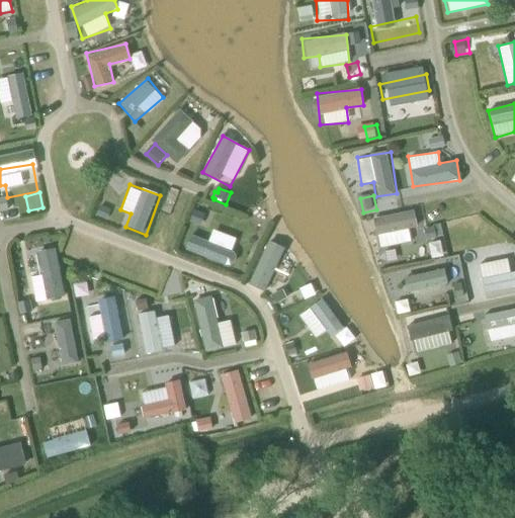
[(409,227),(417,226),(414,210),(372,218),(377,248),(411,242),(409,227)]
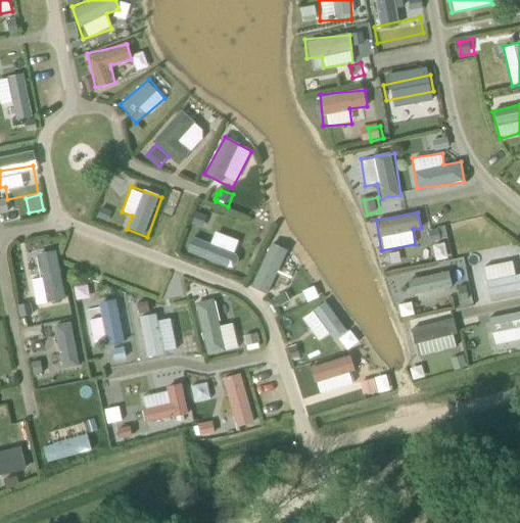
[(213,231),(208,242),(191,235),(185,251),(231,269),(241,242),(213,231)]
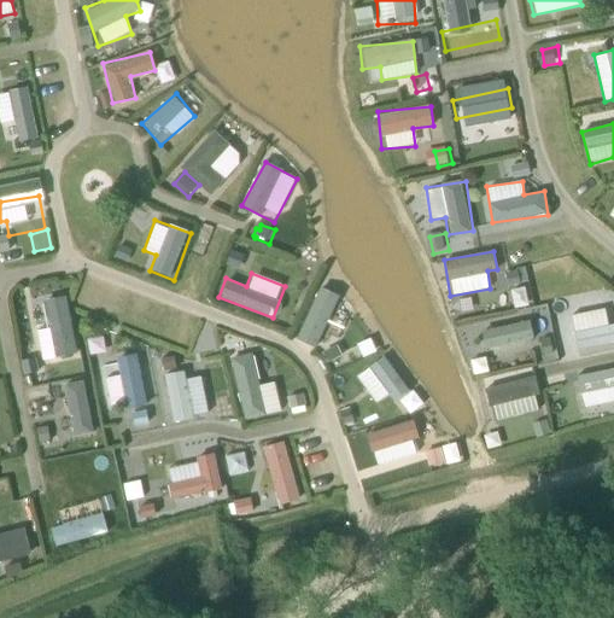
[(320,287),(294,339),(315,349),(321,334),(335,342),(349,314),(334,307),(339,296),(320,287)]
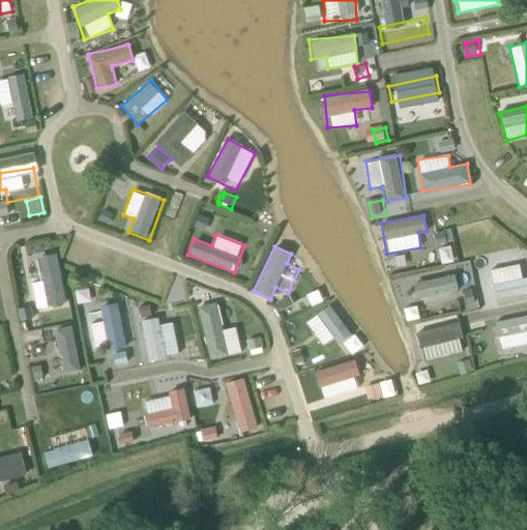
[(438,247),(441,264),(454,263),(451,246),(438,247)]
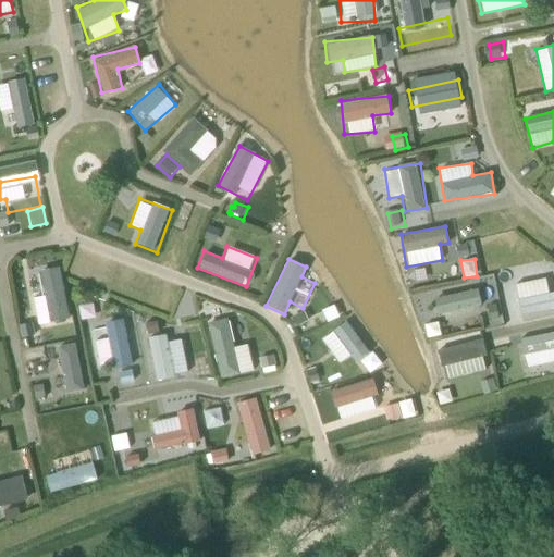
[(37,324),(70,319),(61,267),(38,270),(42,295),(33,297),(37,324)]
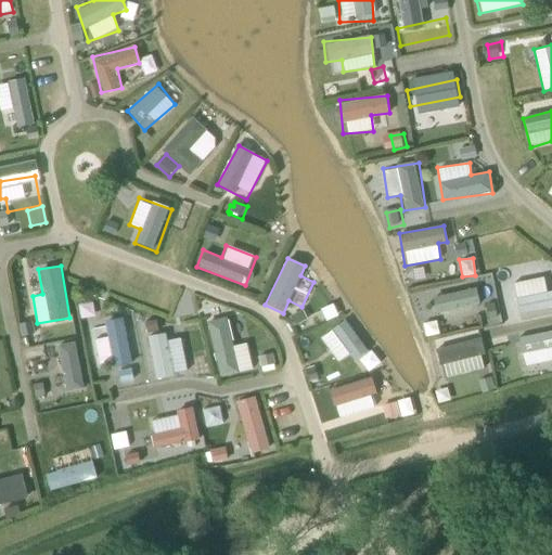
[(551,291),(548,292),(543,275),(512,283),(520,315),(551,307),(551,291)]
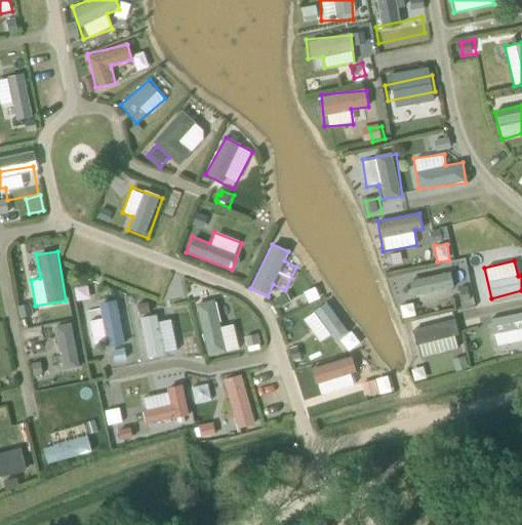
[(453,263),(394,274),(401,318),(414,316),(411,297),(458,289),(453,263)]
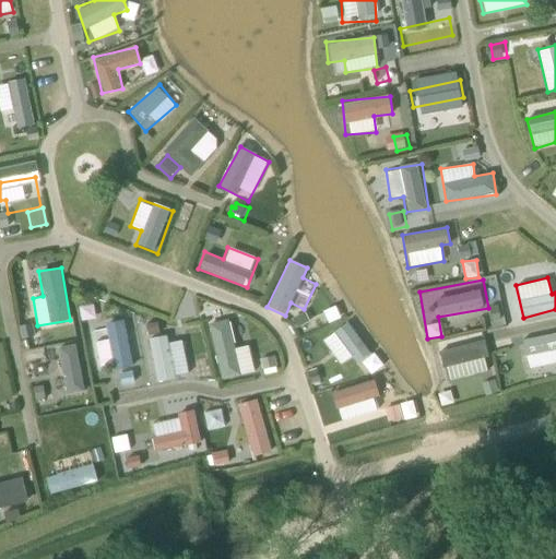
[(205,325),(222,381),(256,371),(248,344),(236,347),(228,319),(205,325)]
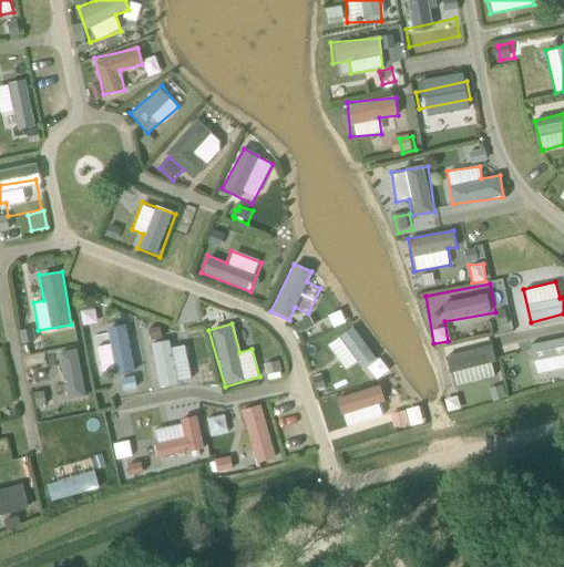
[(110,344),(98,346),(100,375),(134,372),(130,325),(108,327),(110,344)]
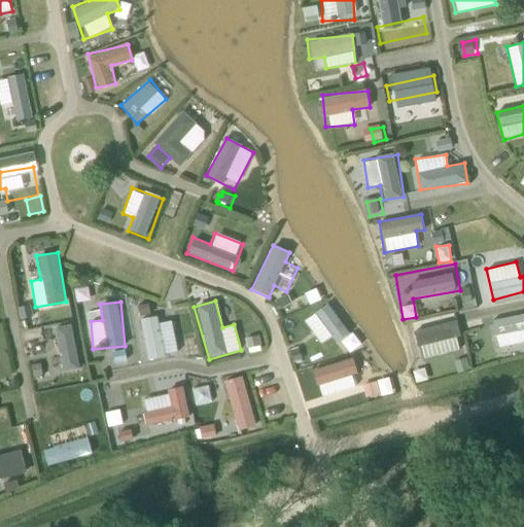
[(329,303),(304,320),(323,348),(349,330),(329,303)]
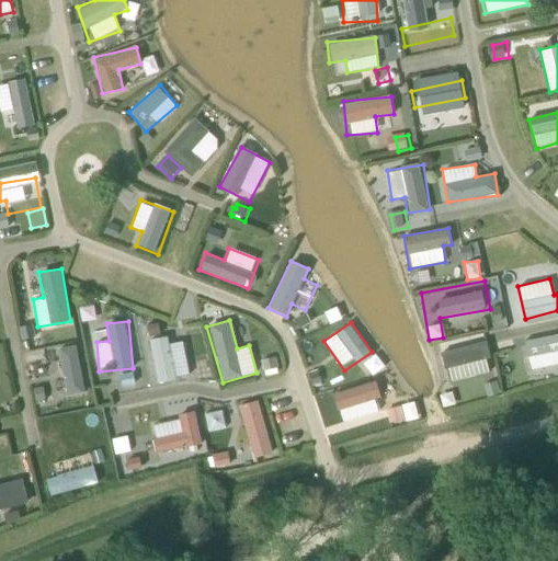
[(486,332),(442,343),(451,382),(494,373),(486,332)]
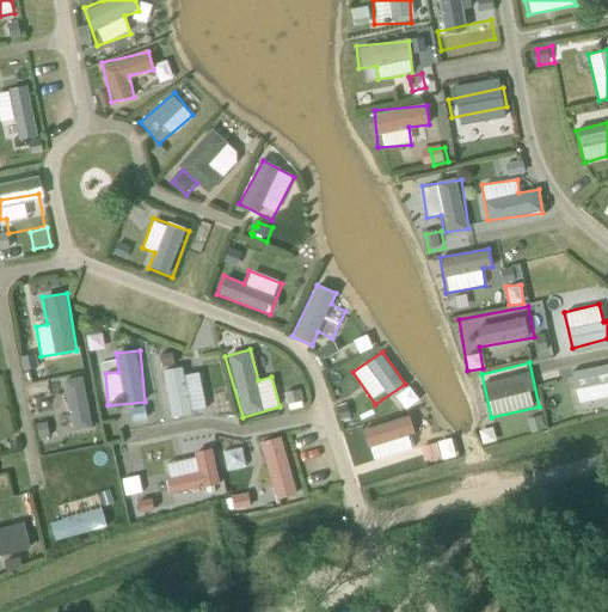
[(607,363),(570,372),(577,404),(607,397),(607,363)]
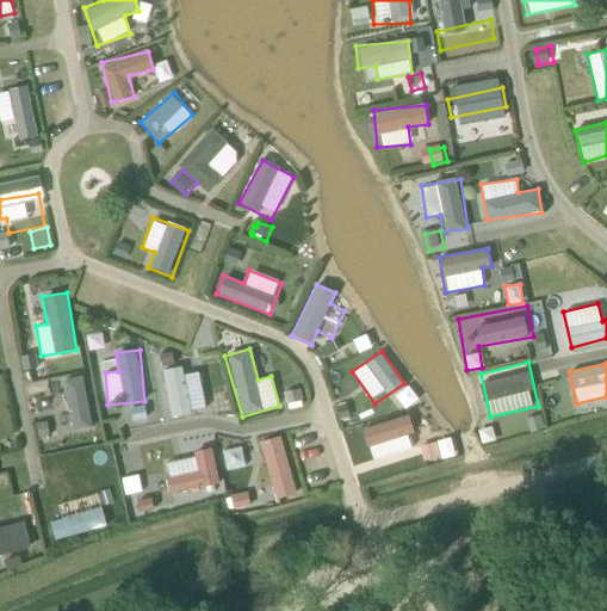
[(166,414),(187,415),(189,368),(167,368),(166,414)]
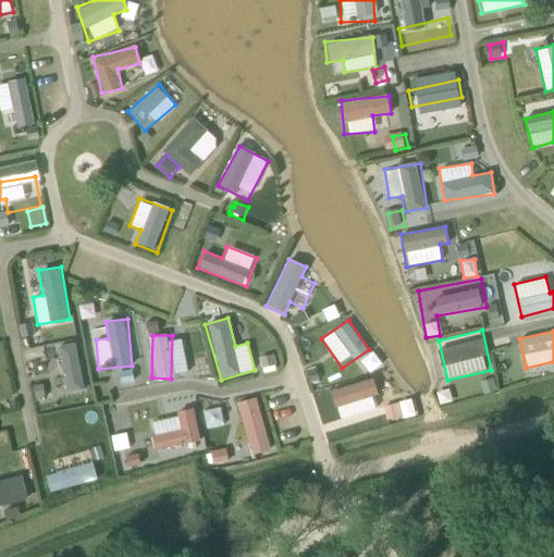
[(82,343),(46,345),(47,370),(57,370),(58,394),(84,393),(82,343)]
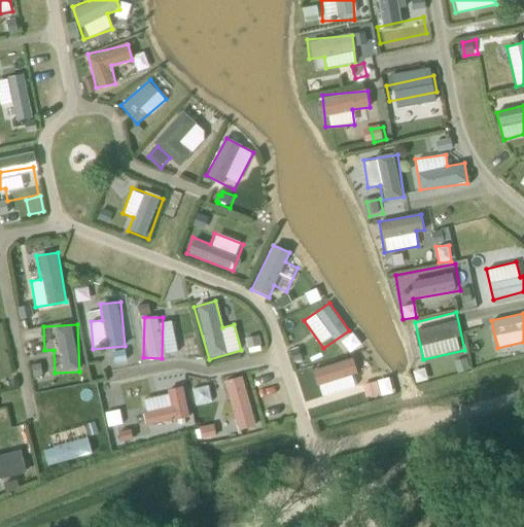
[(474,370),(469,357),(457,362),(462,375),(474,370)]
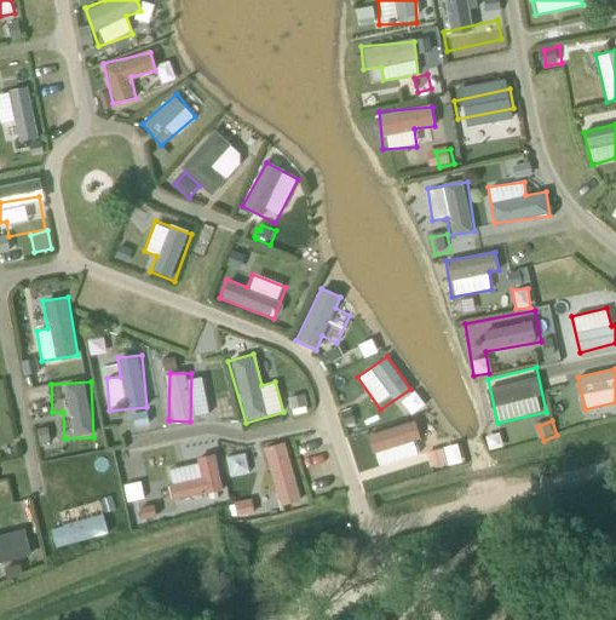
[(413,423),(366,435),(374,466),(421,454),(413,423)]
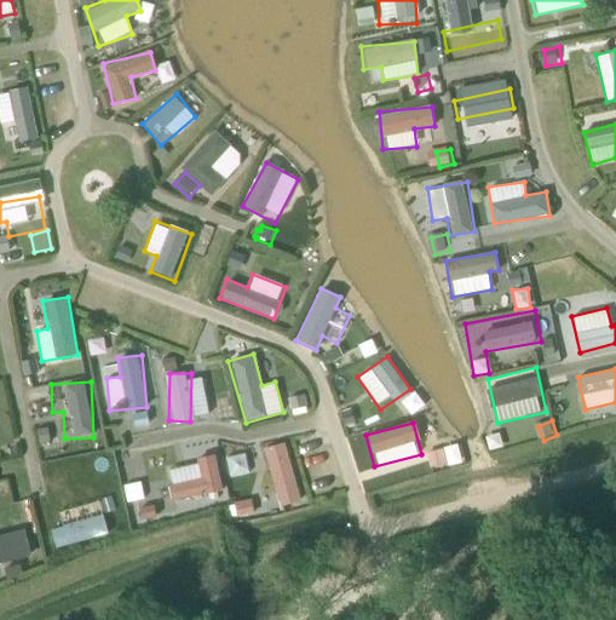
[(286,507),(305,501),(288,443),(269,449),(286,507)]
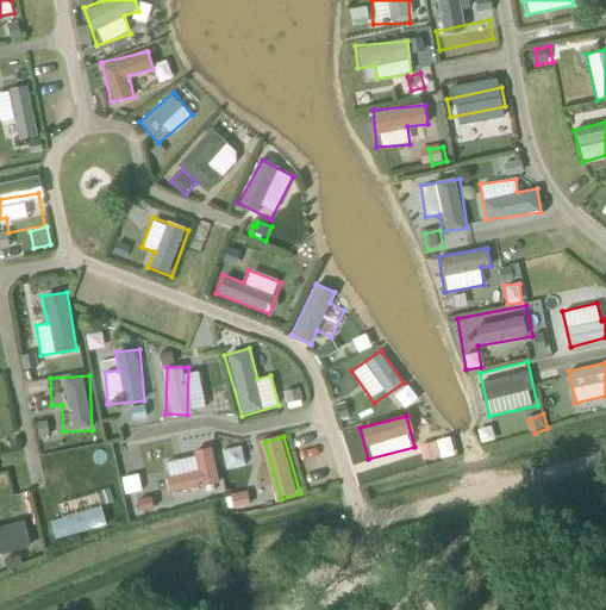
[(442,454),(438,440),(423,443),(426,458),(442,454)]
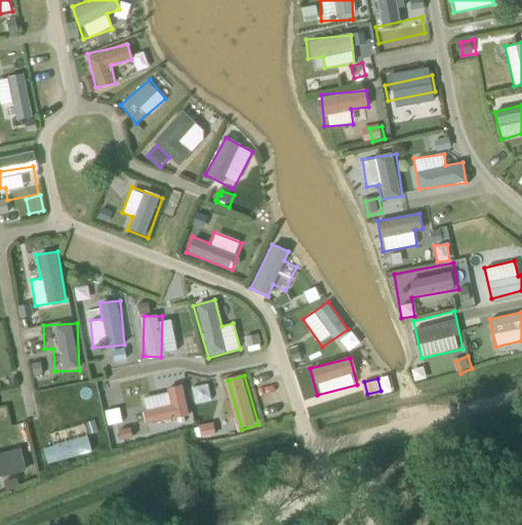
[(191,388),(195,405),(213,400),(208,382),(191,388)]
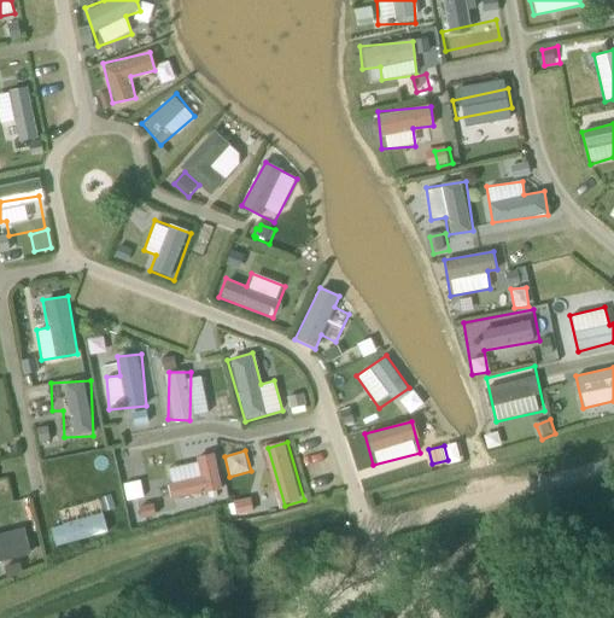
[(164,483),(169,502),(220,490),(211,453),(177,461),(181,479),(164,483)]
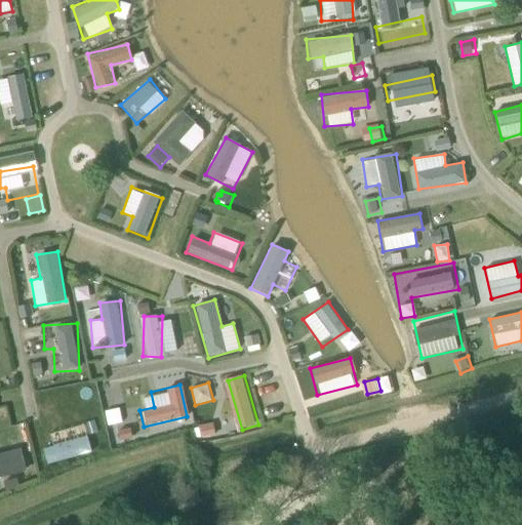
[(54,407),(66,451),(84,447),(73,403),(54,407)]
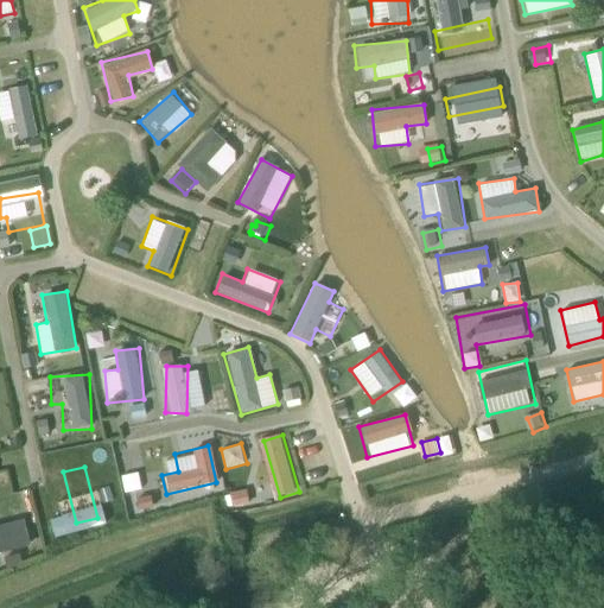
[(250,489),(234,493),(236,507),(253,504),(250,489)]
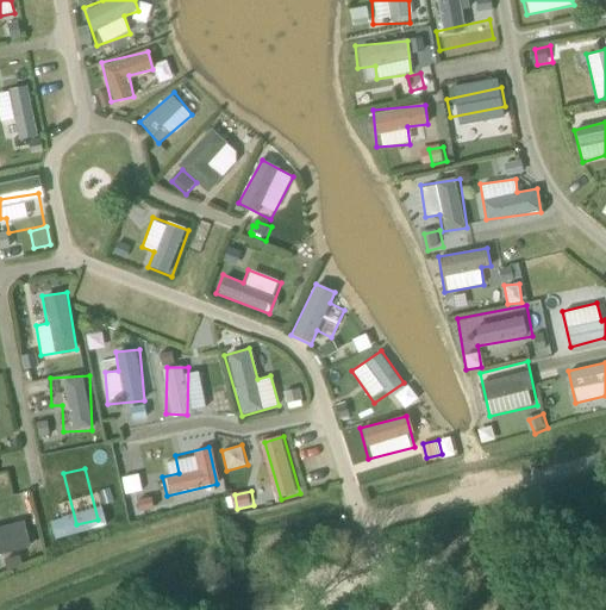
[(25,518),(0,526),(0,554),(32,546),(25,518)]
